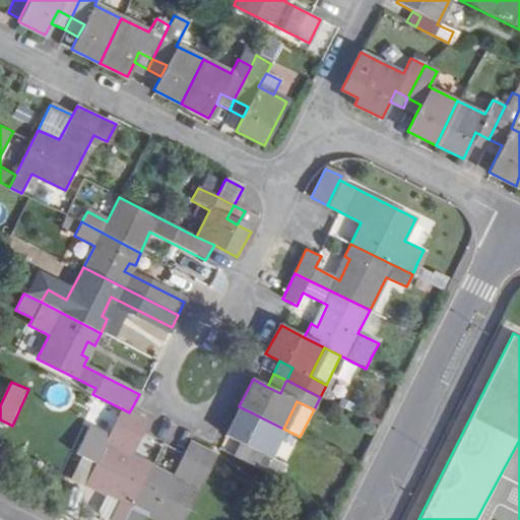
[(284,465),(268,458),(283,429),(239,406),(224,436),(239,444),(251,450),(244,463),(277,480),(284,465)]
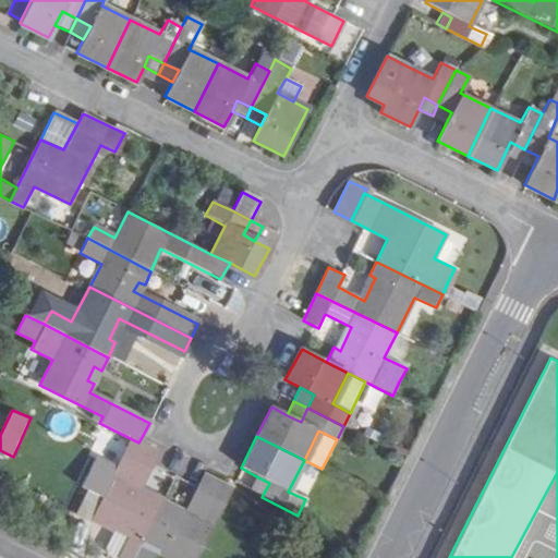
[(126,536),(116,557),(132,557),(161,501),(138,489),(158,452),(138,443),(132,439),(92,518),(126,536)]
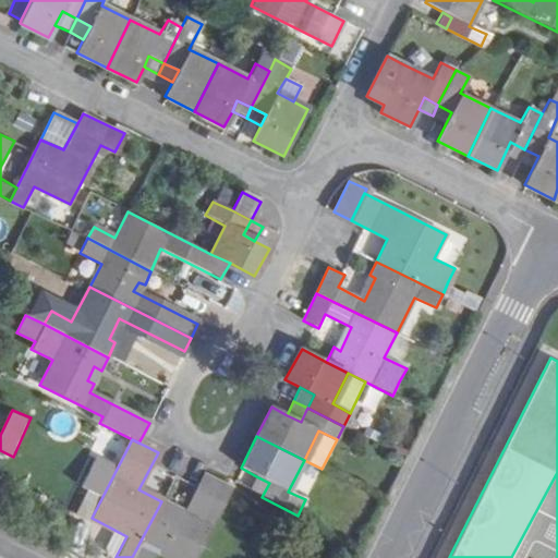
[(203,475),(183,512),(161,501),(132,557),(149,557),(154,549),(169,557),(194,557),(229,489),(203,475)]
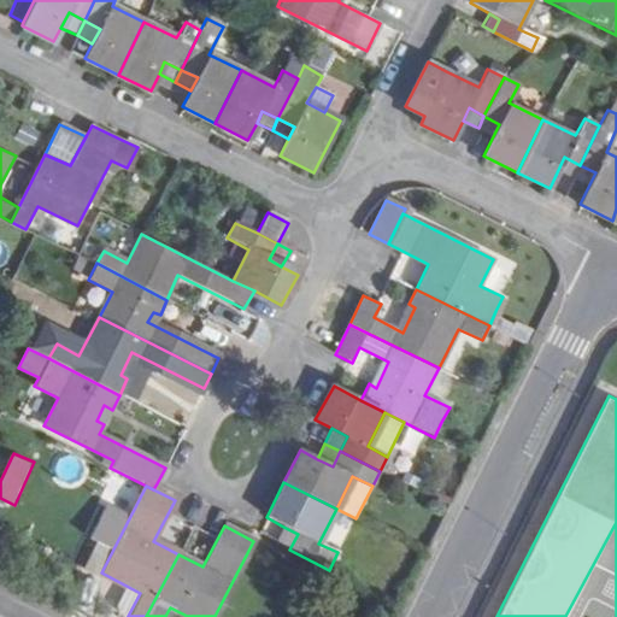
[(298,534),(283,527),(276,542),(289,550),(298,534)]
